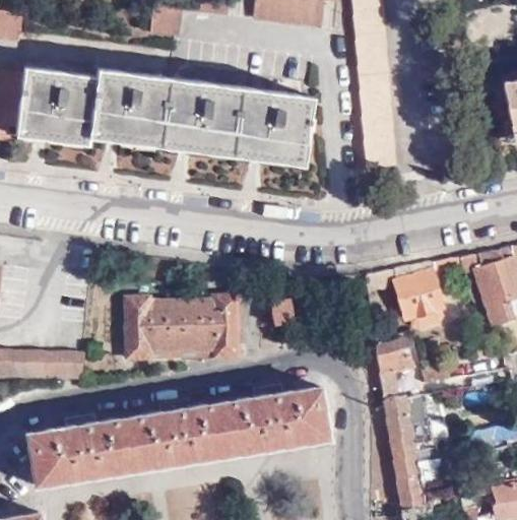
[(231,15),(233,0),(203,0),(203,12),(231,15)]
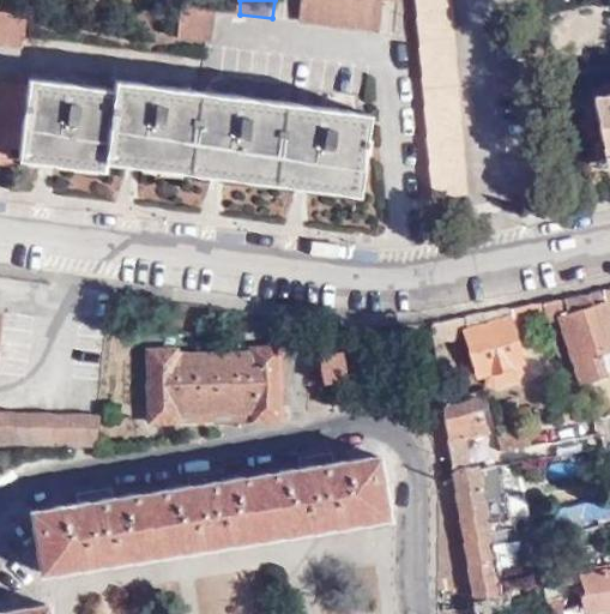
[(382,32),(386,0),(305,0),(302,23),(382,32)]
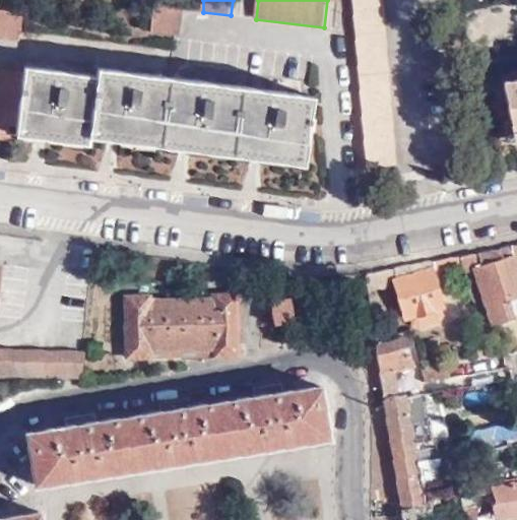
[(350,0),(366,167),(396,165),(381,0),(350,0)]
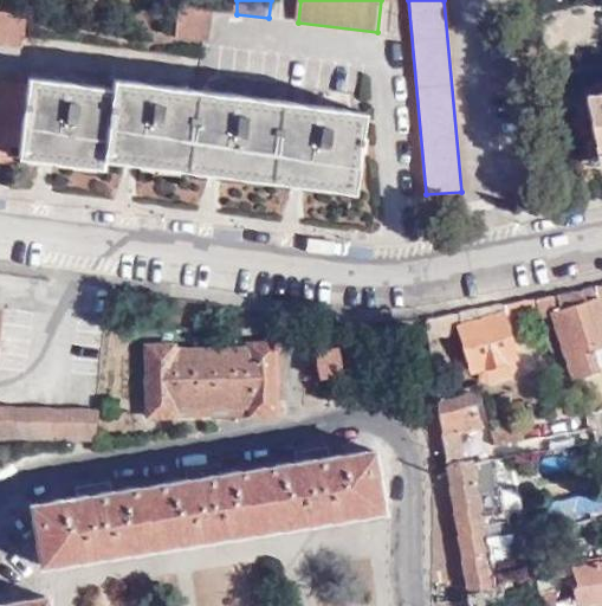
[(211,42),(215,8),(183,5),(180,38),(211,42)]
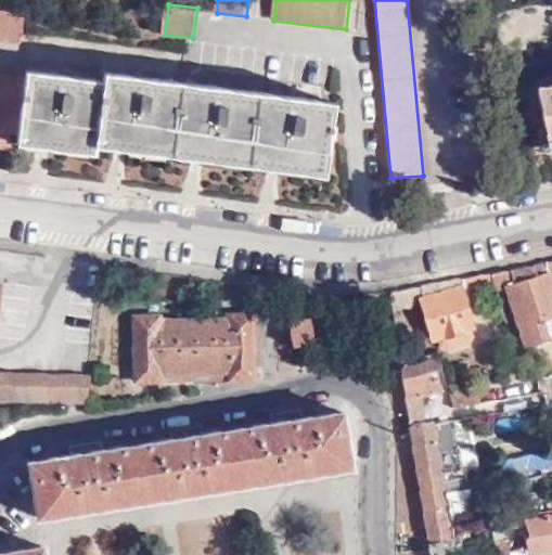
[(0,40),(24,44),(27,14),(0,11),(0,40)]
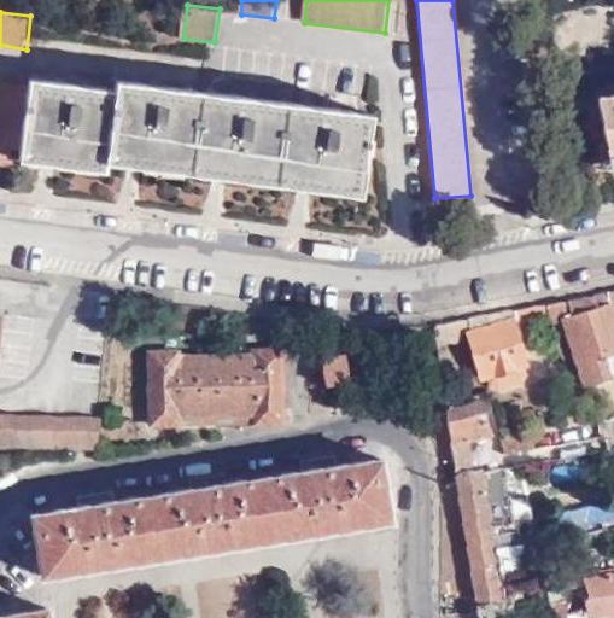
[(364,197),(376,116),(120,82),(118,92),(34,80),(33,86),(0,82),(0,167),(13,168),(15,150),(24,151),(23,162),(50,164),(110,172),(111,163),(135,167),(194,174),(221,178),(305,188),(364,197)]
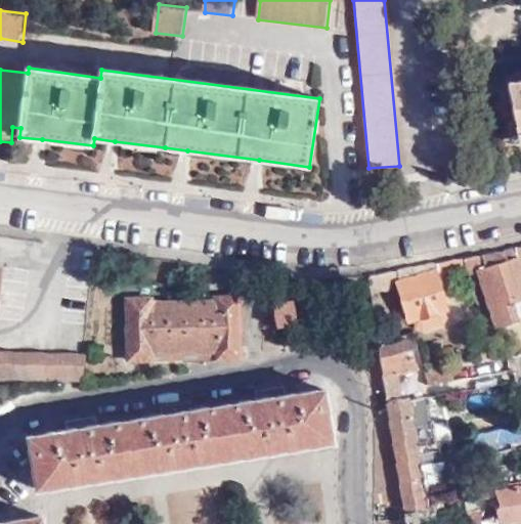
[(520,80),(508,82),(514,119),(517,134),(520,133),(520,80)]
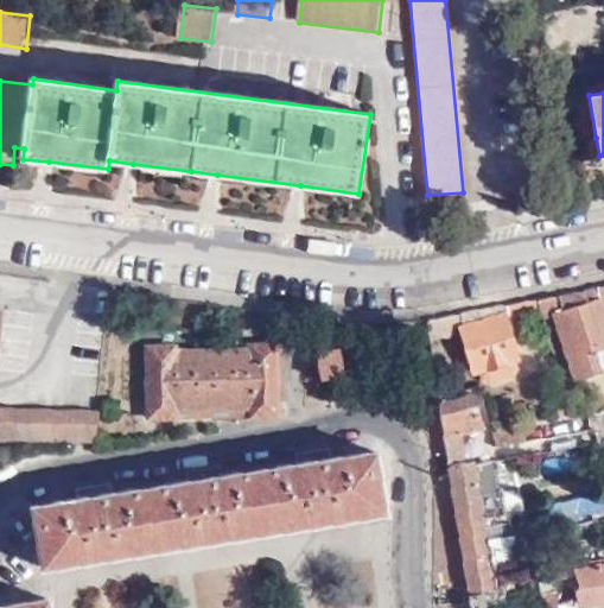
[(603,154),(599,156),(596,138),(589,140),(591,166),(603,164),(603,154)]
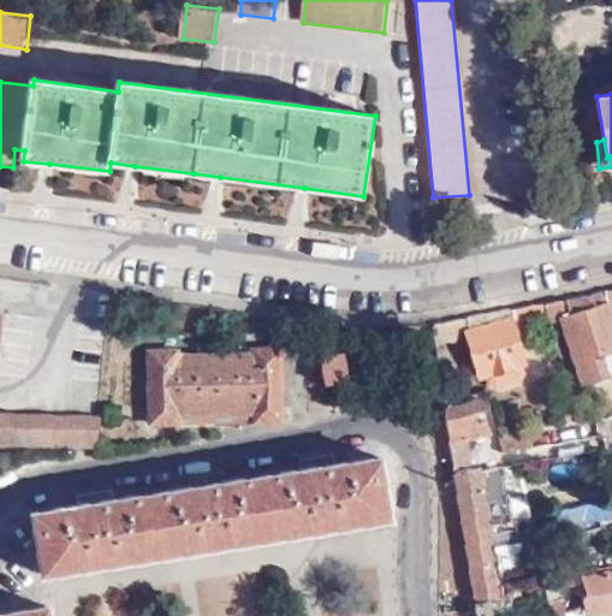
[(550,318),(551,323),(563,319),(581,373),(576,375),(578,385),(583,383),(583,386),(611,378),(610,374),(604,355),(611,351),(611,313),(610,308),(606,298),(571,308),(569,298),(545,302),(550,318)]
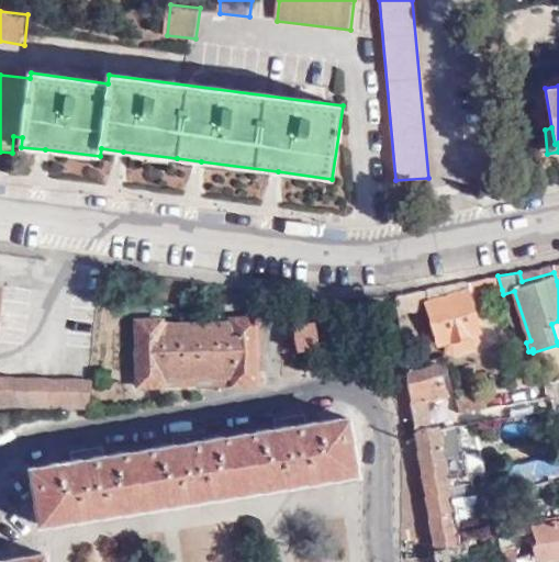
[(498,276),(426,289),(431,299),(427,303),(439,344),(444,343),(447,351),(453,355),(476,349),(480,341),(477,332),(482,330),(472,298),(502,290),(498,276)]
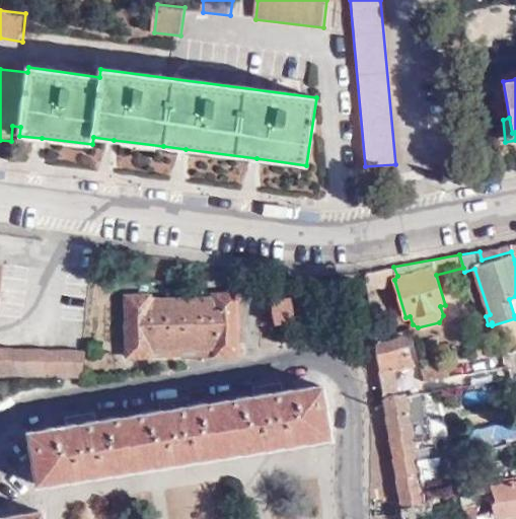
[(238,355),(236,294),(215,295),(215,299),(151,300),(151,295),(129,295),(128,356),(152,356),(152,351),(215,351),(215,355),(238,355)]
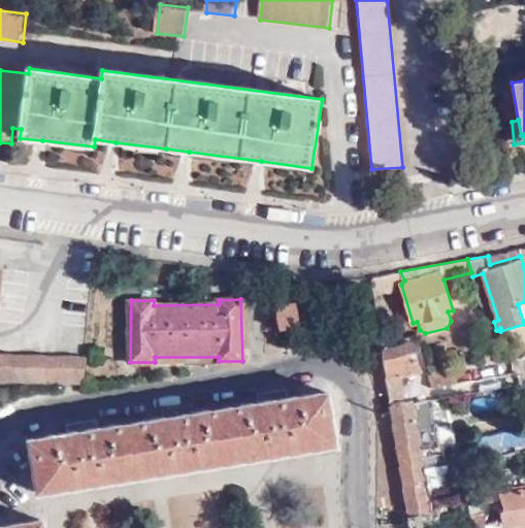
[(301,327),(297,303),(275,306),(279,330),(301,327)]
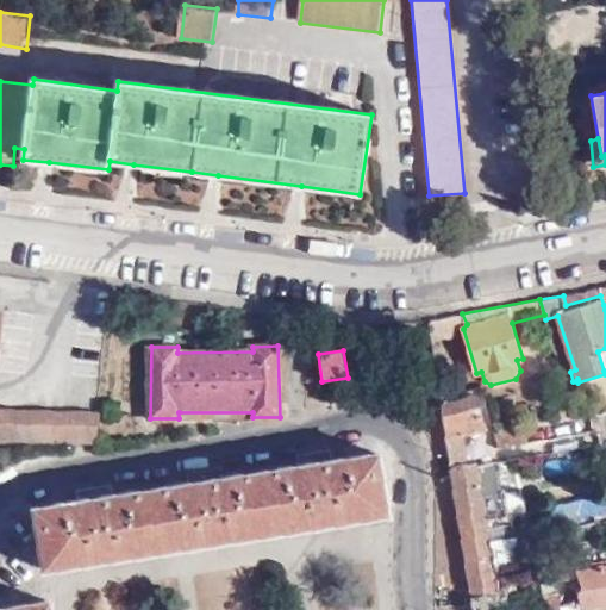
[(478,394),(443,404),(449,440),(487,430),(478,394)]
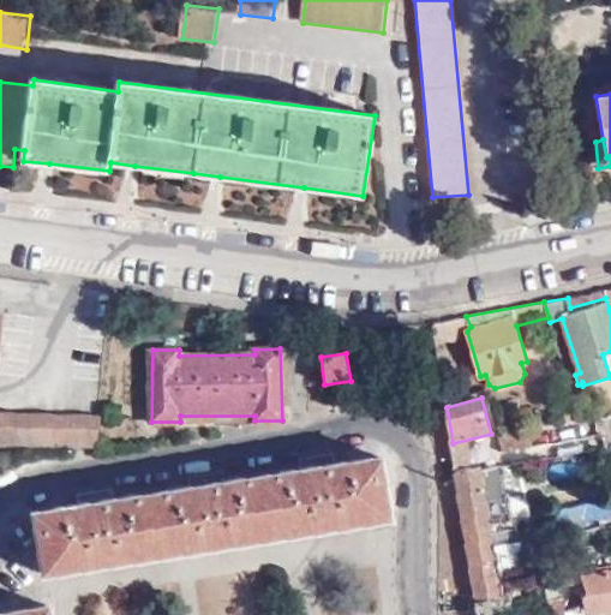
[(0,412),(0,442),(41,446),(99,448),(100,416),(0,412)]
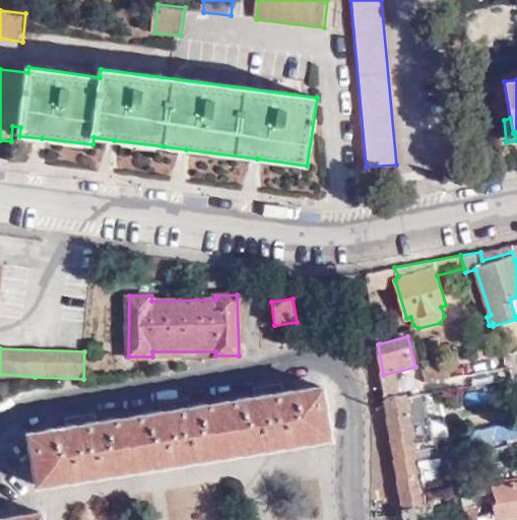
[(447,361),(421,366),(426,381),(450,377),(447,361)]
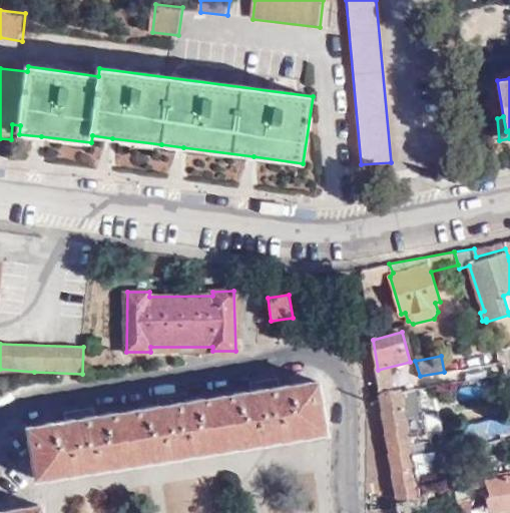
[(328,432),(320,382),(27,427),(35,478),(91,469),(182,455),(277,440),(328,432)]
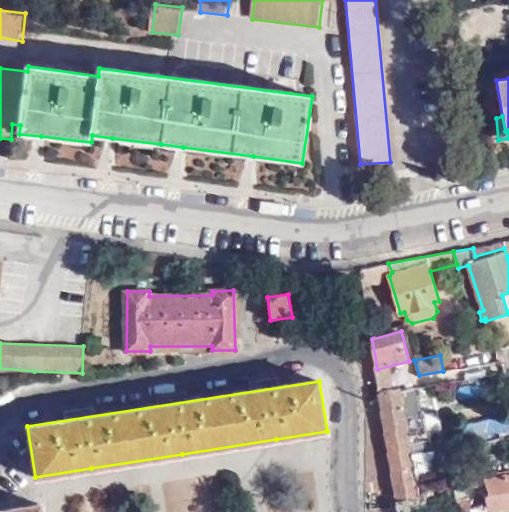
[(488,408),(478,382),(457,390),(467,416),(488,408)]
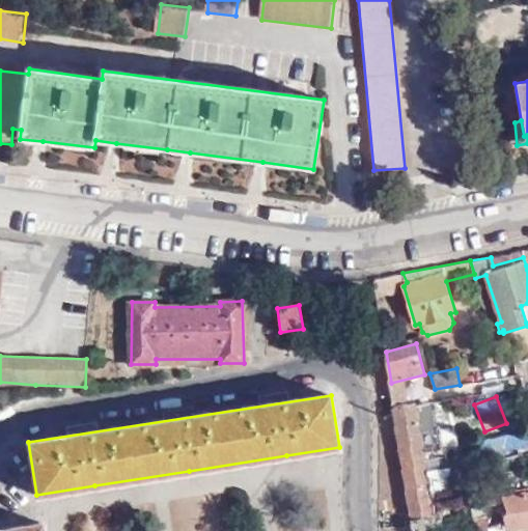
[(425,399),(395,406),(406,468),(438,463),(439,472),(476,464),(473,443),(457,445),(443,448),(434,449),(425,401),(425,399)]
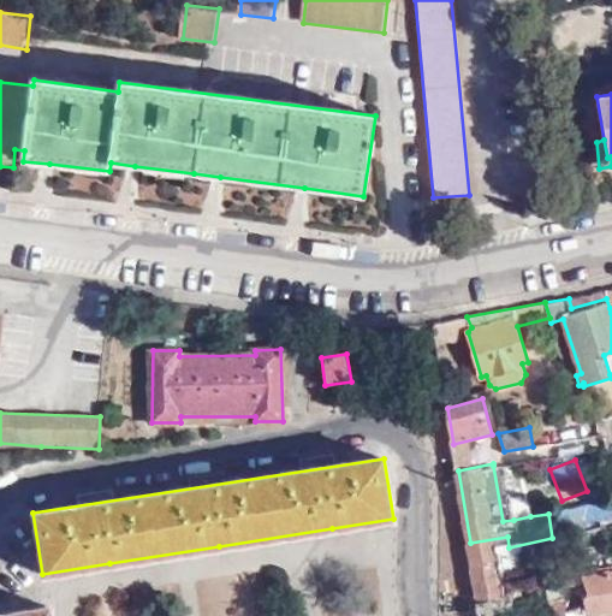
[(504,465),(493,466),(503,521),(514,520),(505,474),(504,465)]
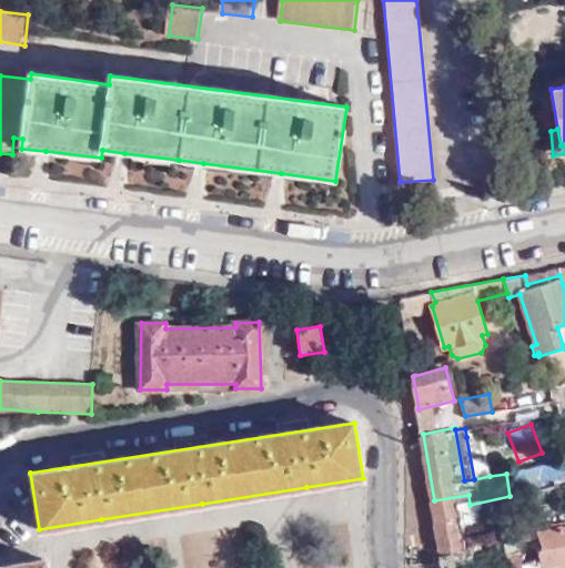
[(474,479),(490,476),(483,434),(466,437),(474,479)]
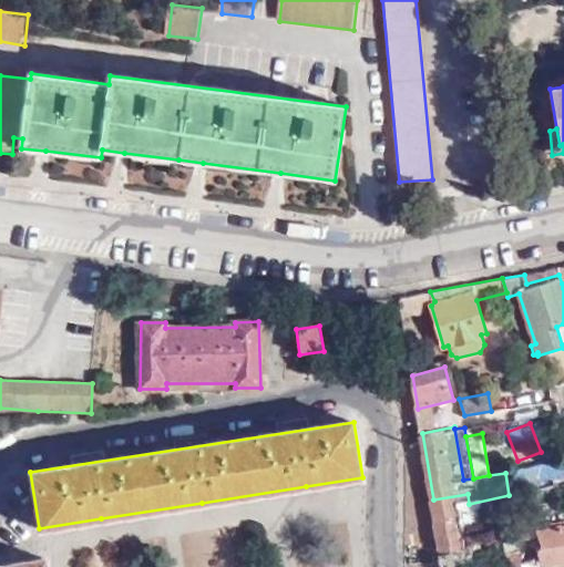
[(468,494),(433,500),(444,566),(471,566),(480,566),(473,526),(502,521),(501,515),(515,513),(512,495),(509,495),(469,504),(468,494)]
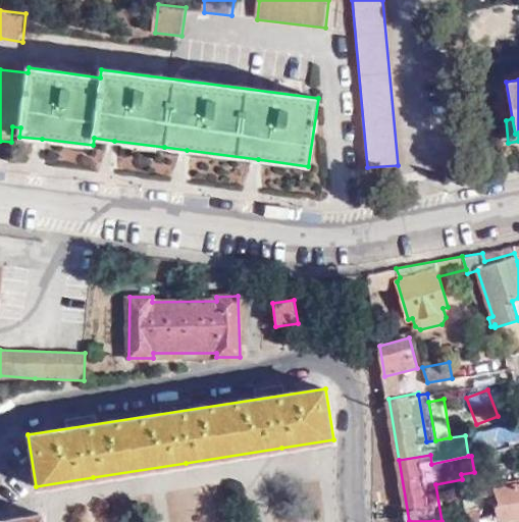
[(517,521),(518,521),(518,484),(497,489),(501,509),(504,508),(505,515),(484,520),(484,521),(517,521)]
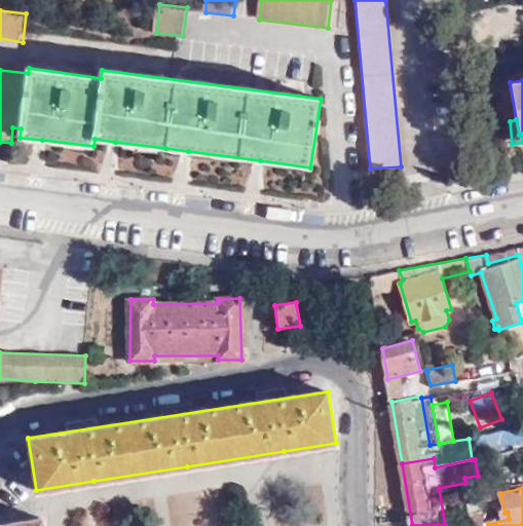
[(488,525),(488,524),(485,512),(474,515),(476,525),(488,525)]
